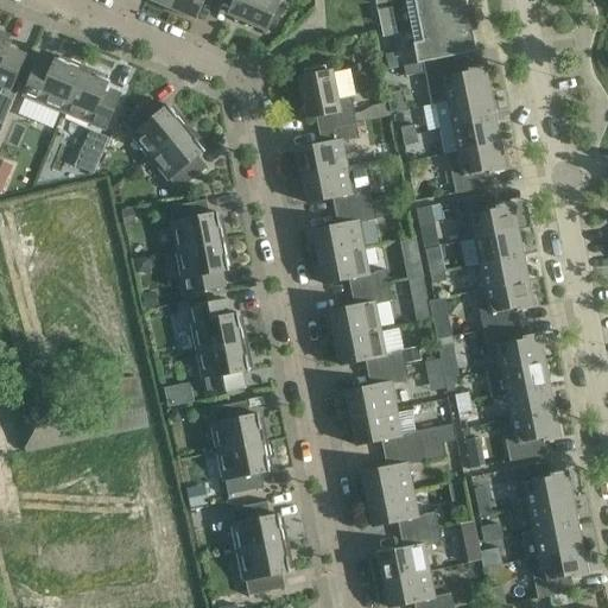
[(173,0),(170,10),(195,20),(203,0),(173,0)]
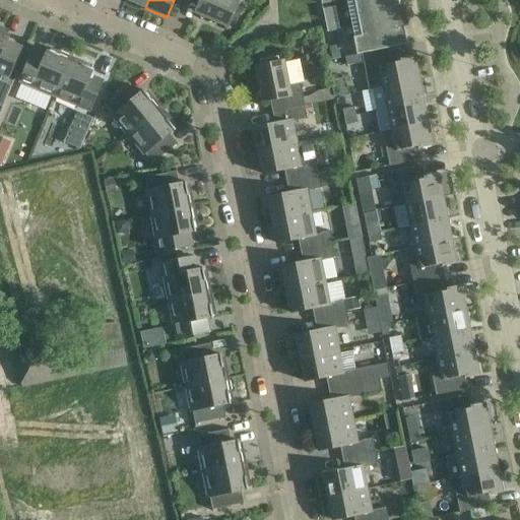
[(195,0),(200,2),(195,13),(228,27),(239,0),(238,0),(195,0)]
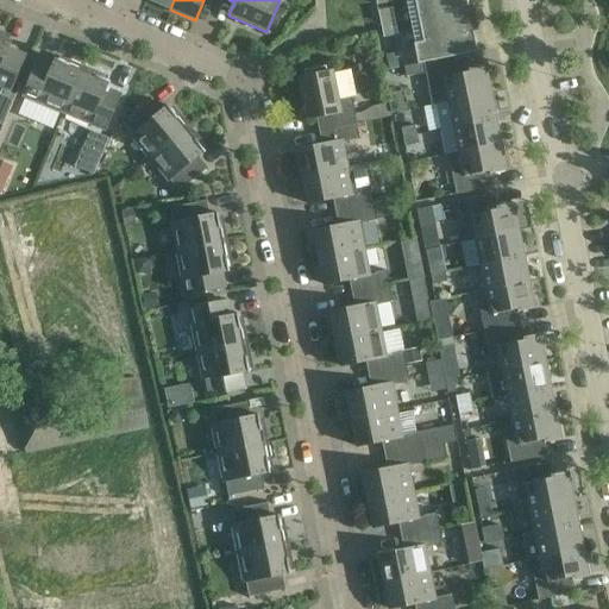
[(406,0),(414,44),(418,64),(401,68),(402,77),(426,73),(429,92),(444,88),(447,102),(491,94),(485,67),(470,70),(466,55),(478,52),(473,32),(468,33),(462,7),(469,6),(466,0),(406,0)]
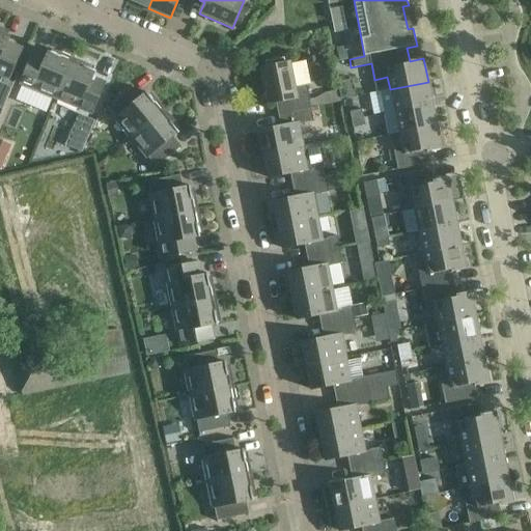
[(342,7),(329,9),(330,18),(343,15),(342,7)]
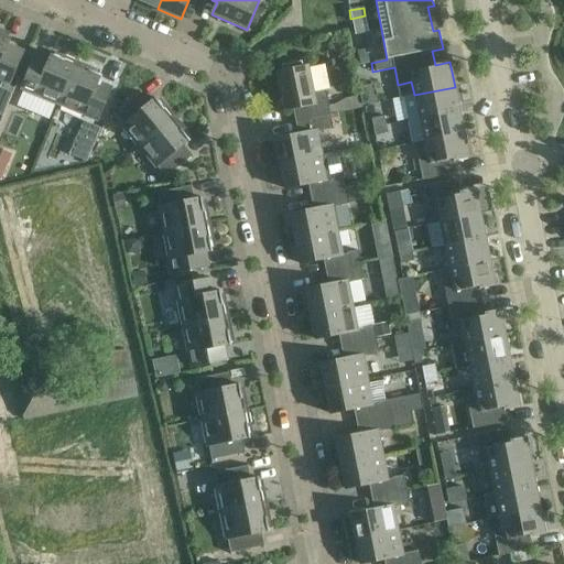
[(367,24),(365,15),(350,19),(353,26),(367,24)]
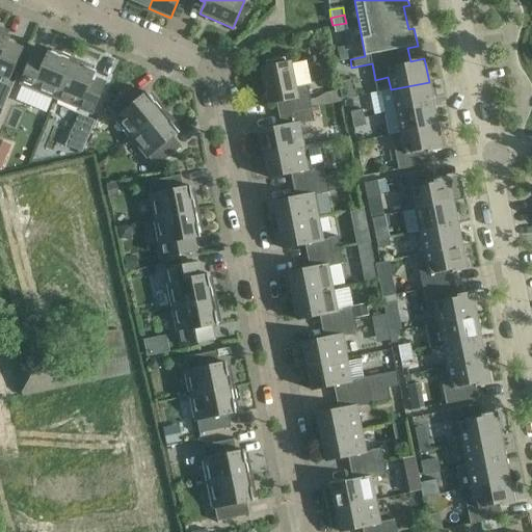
[(334,33),(347,30),(346,23),(333,25),(334,33)]
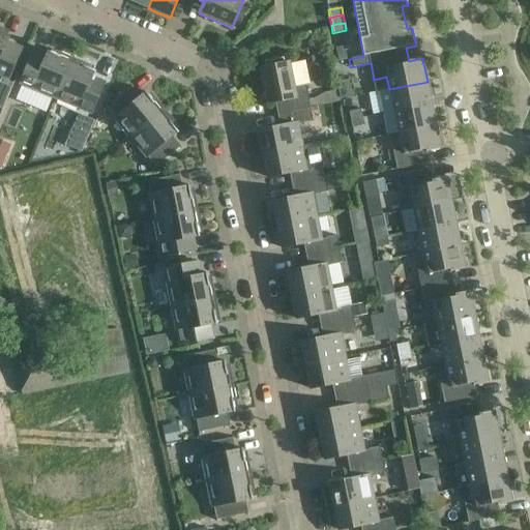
[(0,74),(9,78),(13,67),(22,49),(7,42),(9,36),(10,37),(11,36),(0,31),(0,28),(0,27),(0,74)]
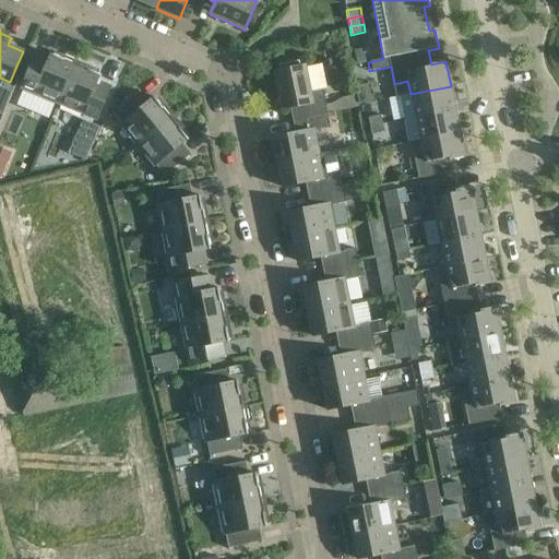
[(336,33),(328,45),(336,51),(346,39),(339,33),(336,33)]
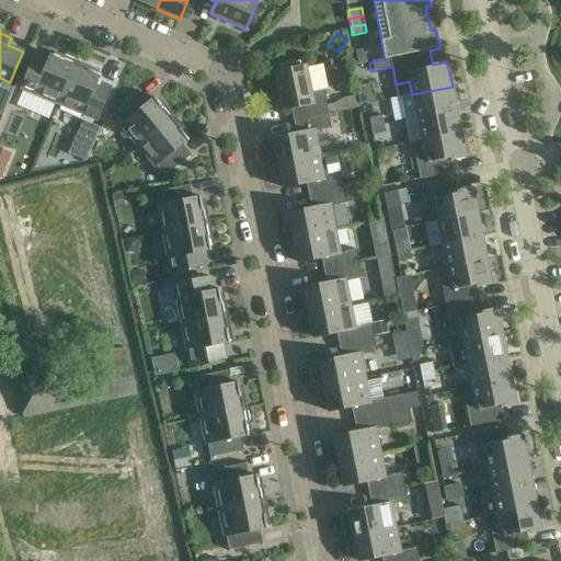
[(355,50),(358,65),(367,63),(364,49),(355,50)]
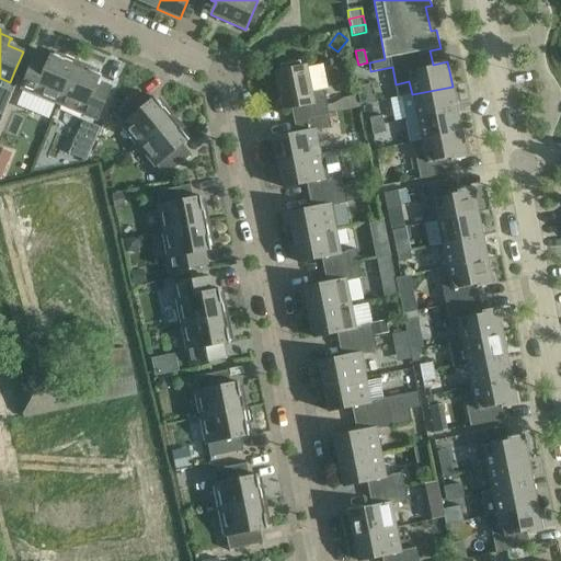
[(48,61),(35,56),(26,77),(22,88),(35,93),(35,94),(59,105),(76,65),(50,54),(49,55),(50,56),(48,61)]
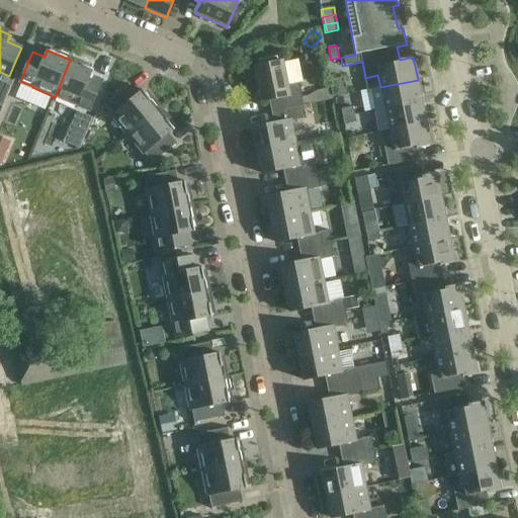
[(93,70),(70,60),(55,97),(77,106),(77,105),(90,110),(102,81),(89,76),(92,70),(93,71),(93,70)]
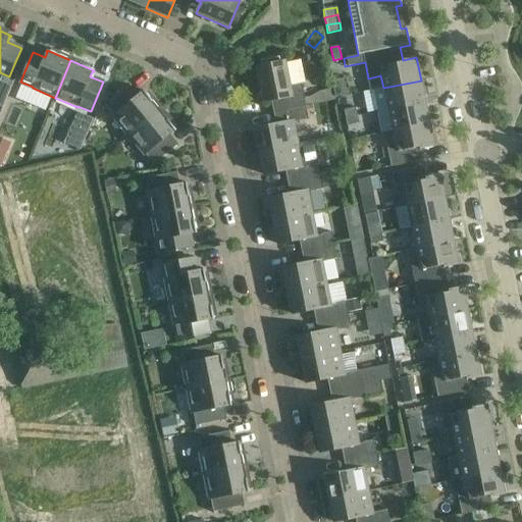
[(257,67),(263,102),(275,100),(278,112),(306,106),(301,84),(307,83),(302,60),(285,63),(285,61),(257,67)]
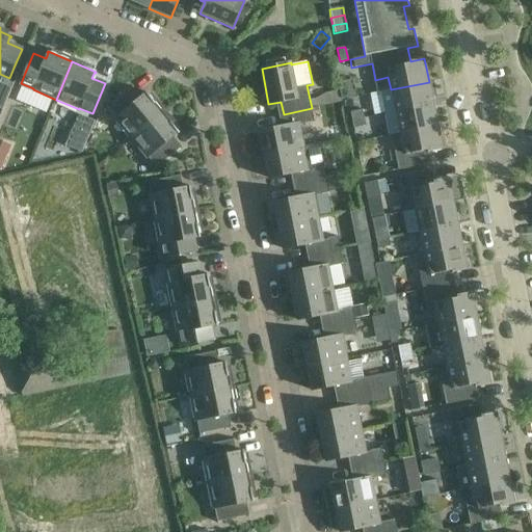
[(352,80),(338,83),(340,90),(342,100),(356,97),(352,80)]
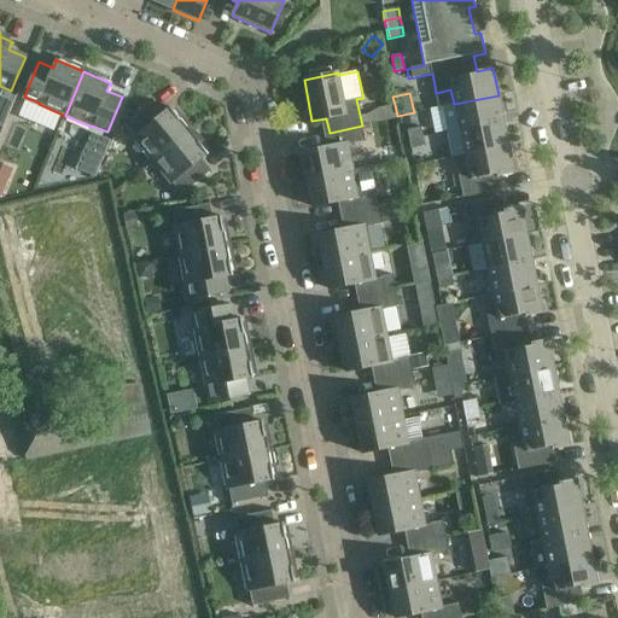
[(443,106),(448,132),(503,121),(499,95),(454,104),(443,106)]
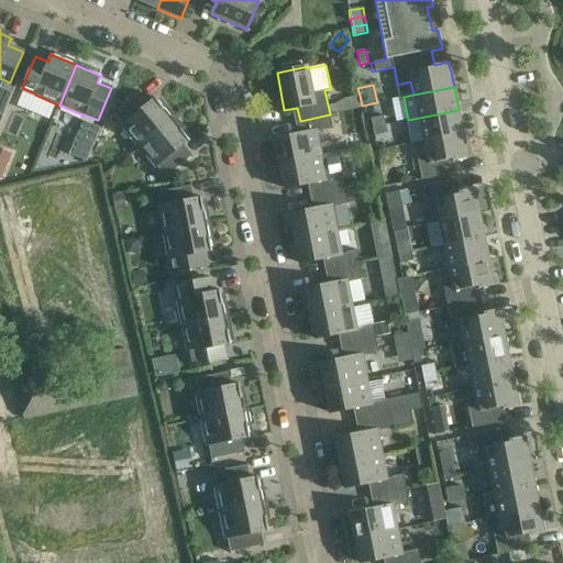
[(122,127),(139,146),(173,119),(155,98),(154,98),(154,99),(150,103),(140,92),(113,114),(123,125),(122,127)]
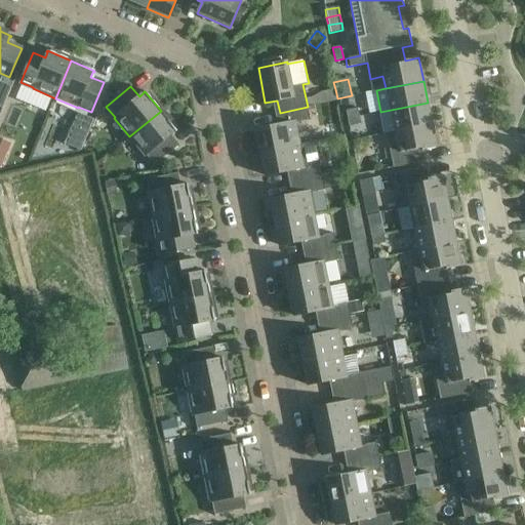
[(432,124),(428,103),(380,112),(386,133),(394,132),(432,124)]
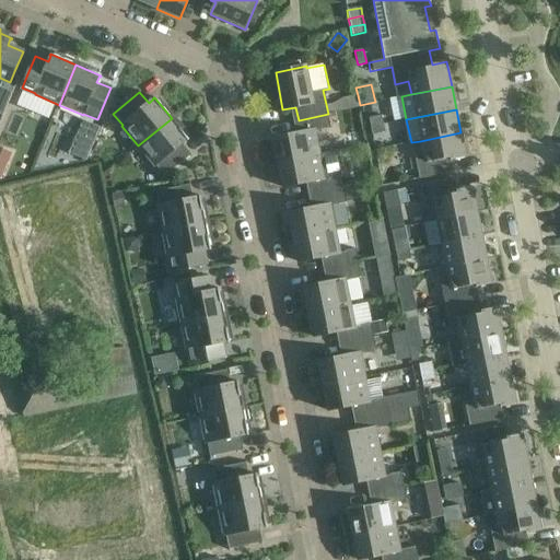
[(301,133),(272,139),(278,163),(319,154),(315,131),(330,128),(328,114),(299,120),(301,133)]
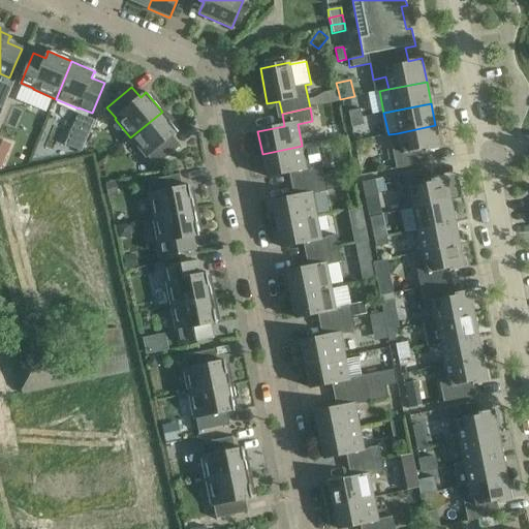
[(350,119),(362,117),(361,109),(348,112),(350,119)]
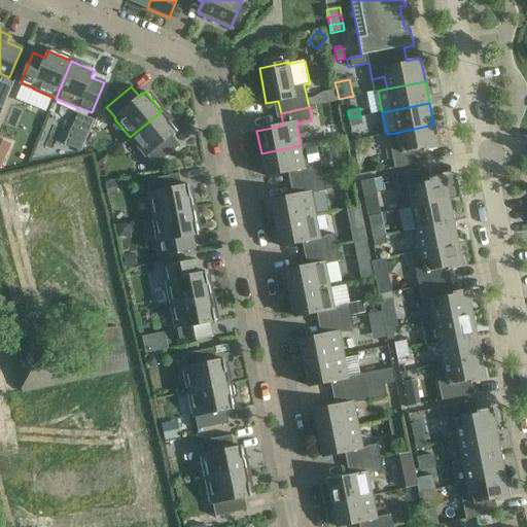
[(130,137),(145,156),(146,155),(154,166),(164,159),(179,145),(171,135),(176,132),(177,133),(178,132),(162,111),(130,137)]
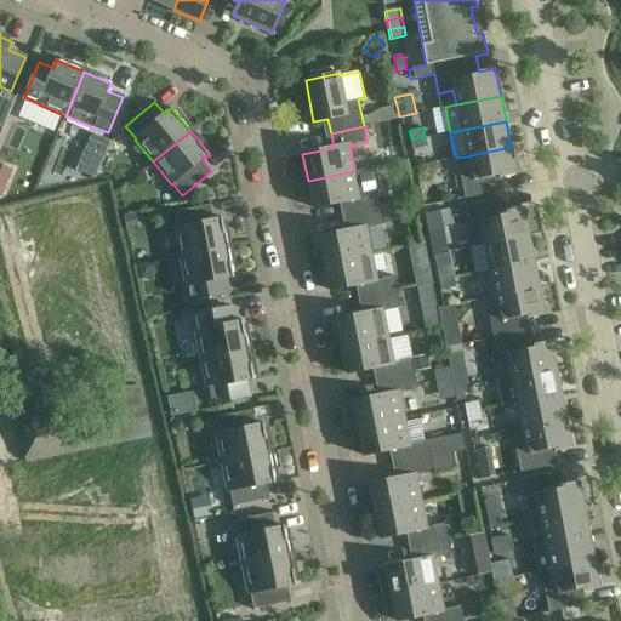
[(104,159),(110,141),(92,135),(86,152),(104,159)]
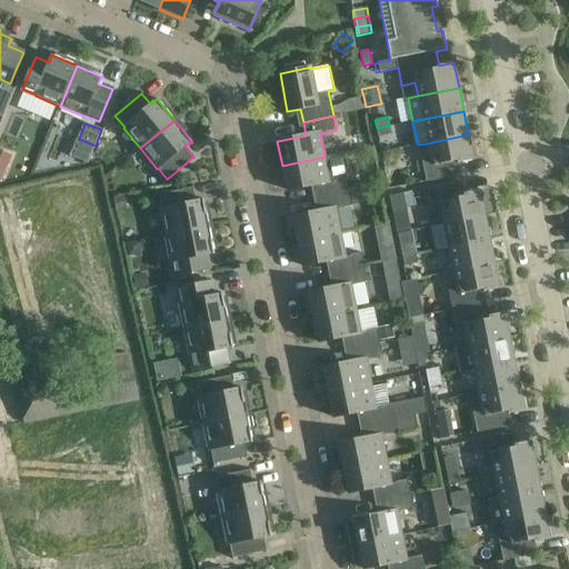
[(389,126),(377,128),(378,137),(391,135),(389,126)]
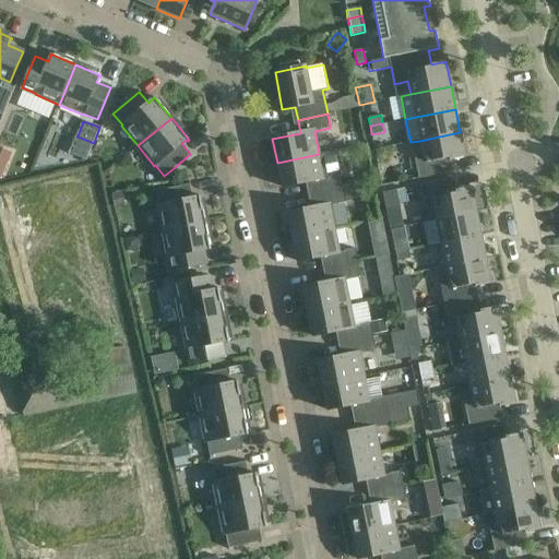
[(418,179),(431,176),(452,171),(450,161),(465,157),(460,132),(419,141),(423,154),(414,155),(418,179)]
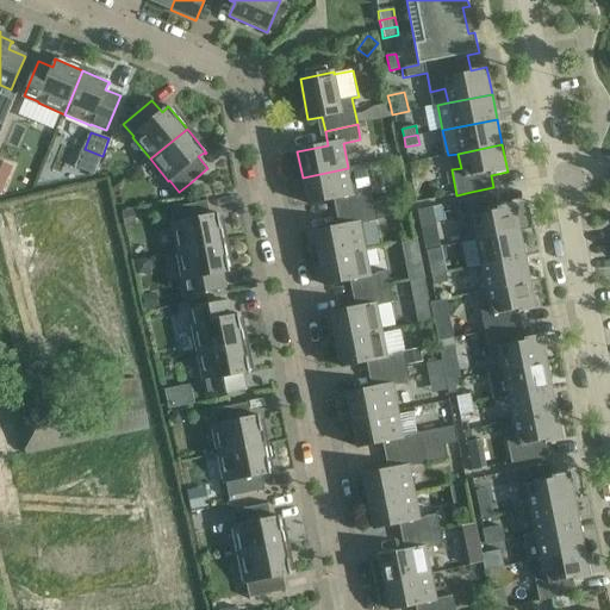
[(0,197),(17,162),(0,154),(0,197)]
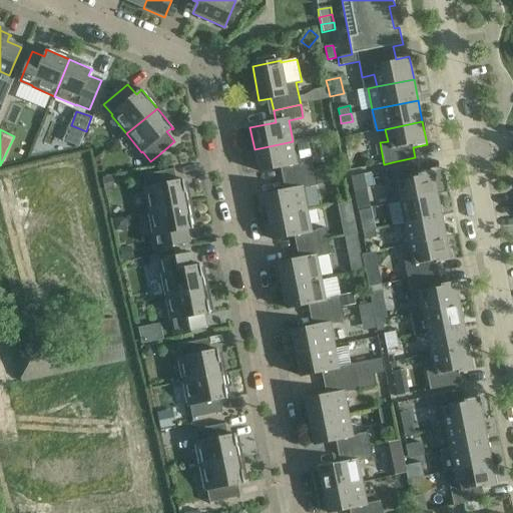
[(285,166),(287,178),(315,173),(312,159),(308,138),(293,141),(254,149),(259,171),(285,166)]
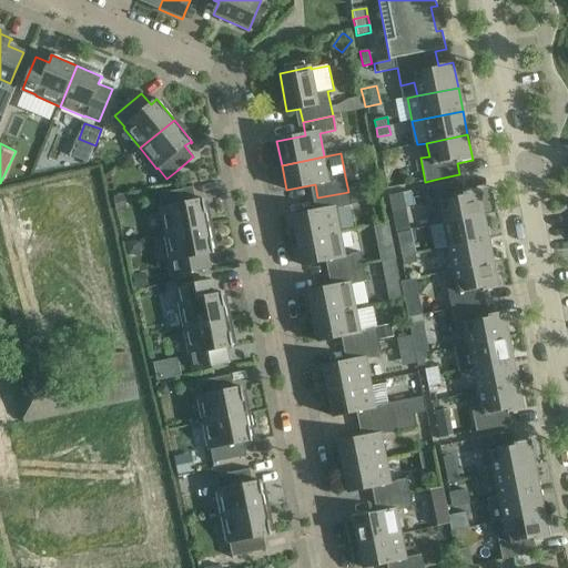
[(443,224),(484,215),(478,190),(464,193),(462,181),(426,189),(432,212),(440,211),(443,224)]
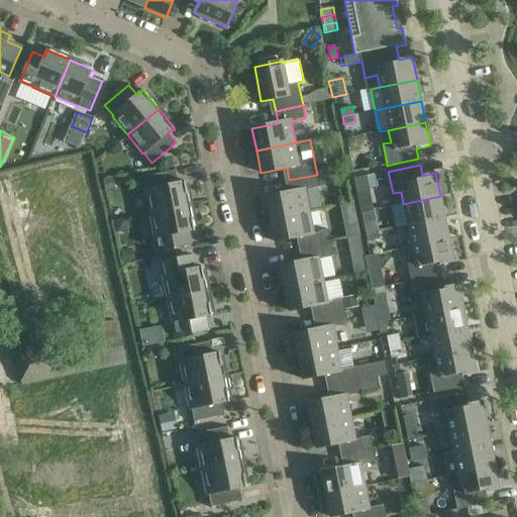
[(150,214),(190,206),(185,181),(183,181),(184,183),(178,184),(175,171),(144,177),(146,190),(145,190),(150,214)]
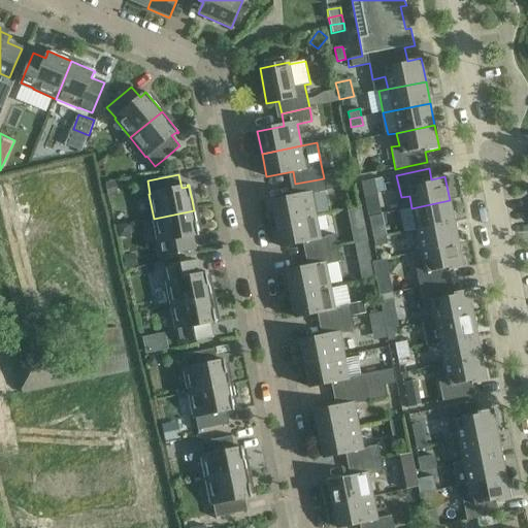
[(324,178),(326,191),(333,190),(338,183),(339,178),(338,174),(324,178)]
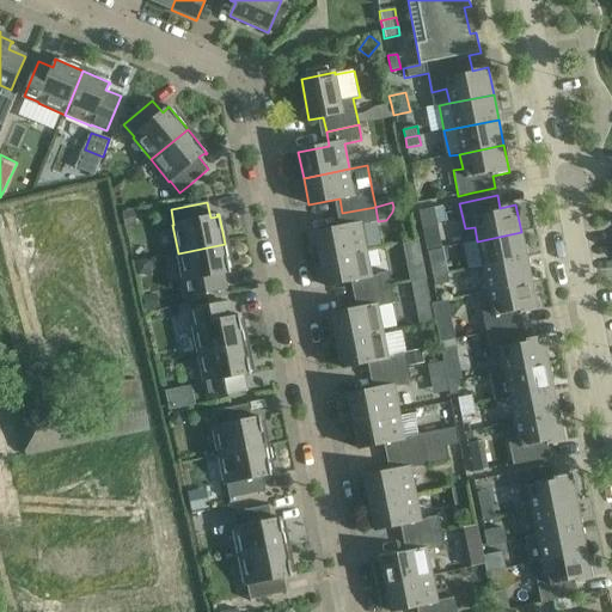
[(314,233),(319,259),(366,250),(361,225),(378,221),(375,207),(342,213),(346,227),(314,233)]
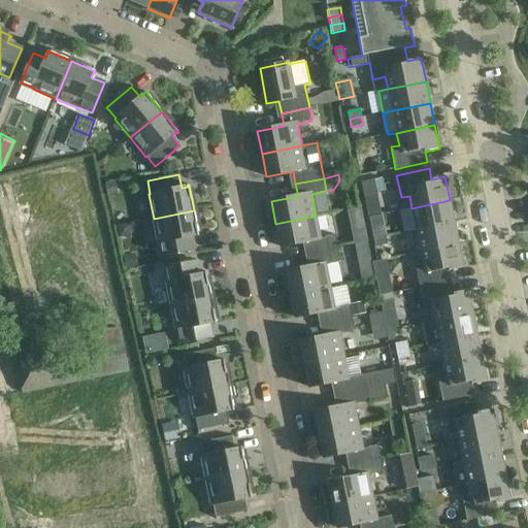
[(377,195),(374,179),(361,183),(365,198),(377,195)]
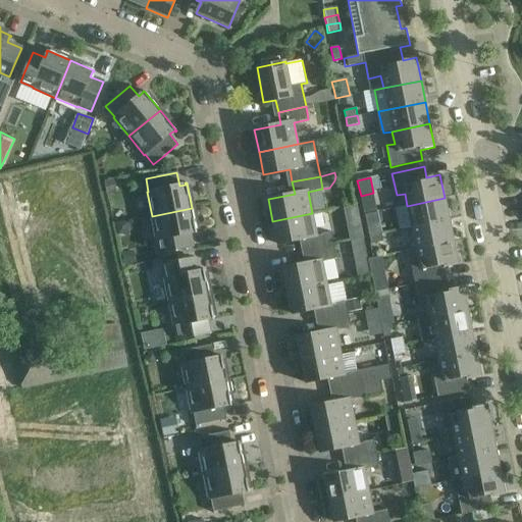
[(114,178),(105,180),(107,195),(117,193),(114,178)]
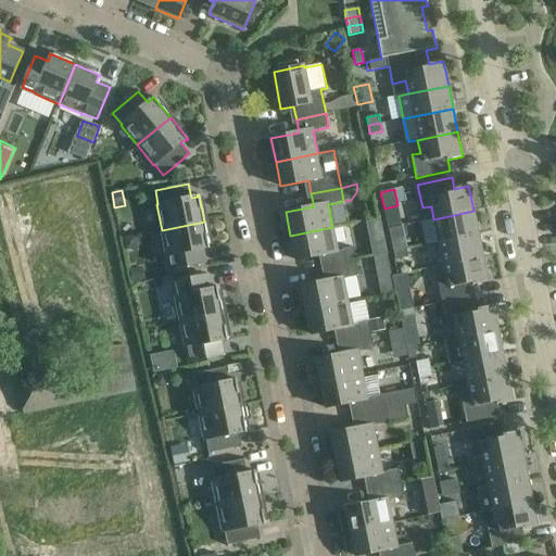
[(433,219),(438,242),(478,234),(474,211),(433,219)]
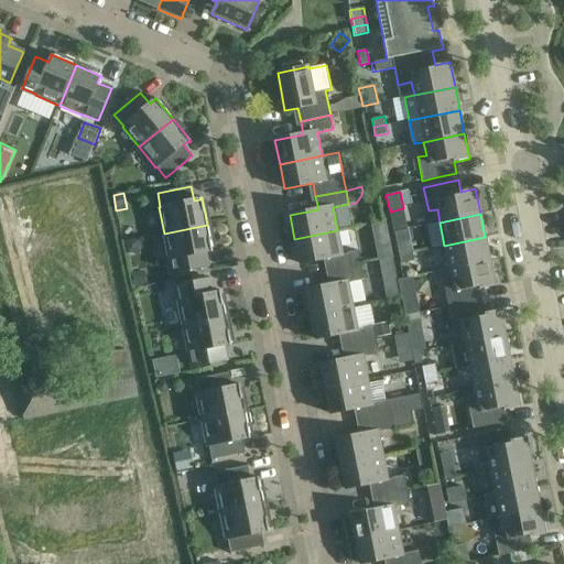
[(174,273),(185,271),(207,267),(204,252),(210,251),(210,252),(213,252),(207,225),(164,234),(170,259),(171,259),(174,273)]
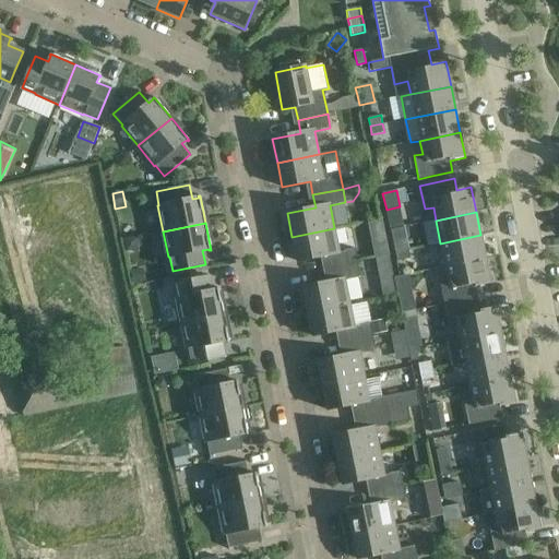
[(391,229),(393,244),(395,252),(408,250),(403,226),(391,229)]
